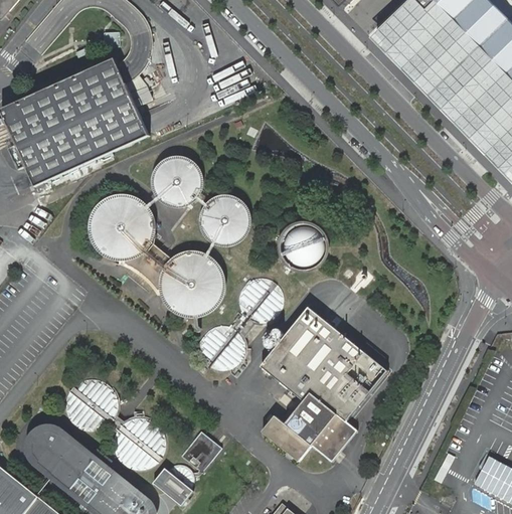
[(0,5),(4,8),(10,0),(0,0),(0,5)]
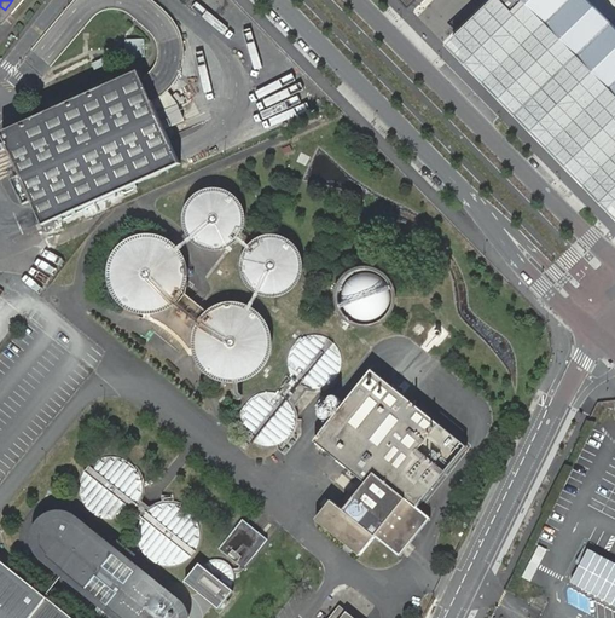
[(390,0),(405,15),(419,0),(390,0)]
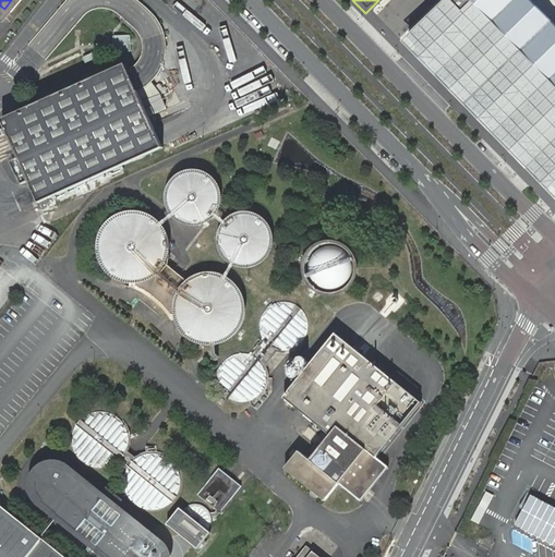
[(437,0),(405,35),(554,186),(554,24),(531,0),(437,0)]
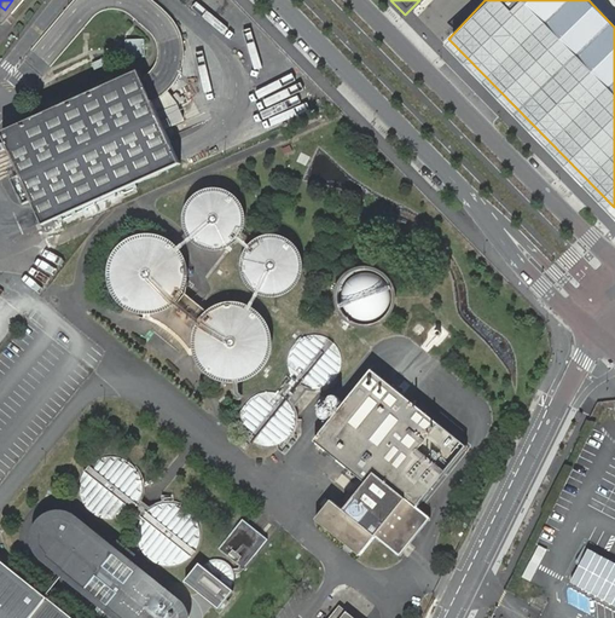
[(86,29),(86,51),(143,51),(143,36),(123,36),(123,29),(109,29),(86,29)]
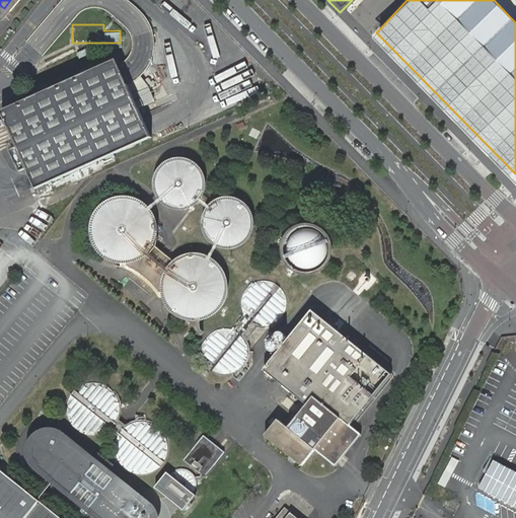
[(73,63),(93,56),(90,46),(75,52),(74,49),(69,50),(73,63)]
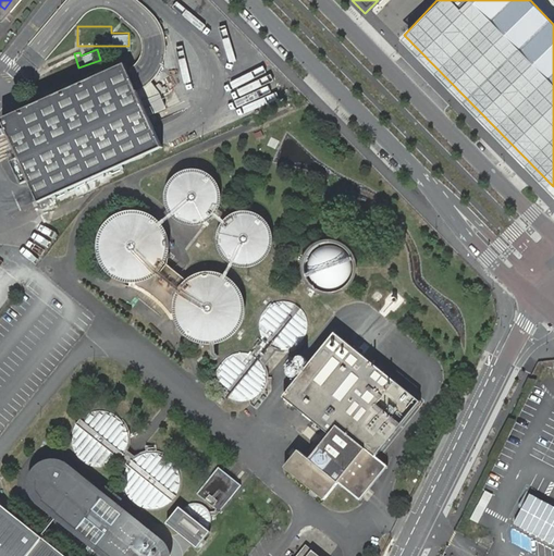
[(0,121),(36,201),(160,146),(135,90),(149,81),(159,65),(152,62),(137,57),(135,62),(130,66),(126,69),(125,69),(122,63),(0,119),(0,121)]
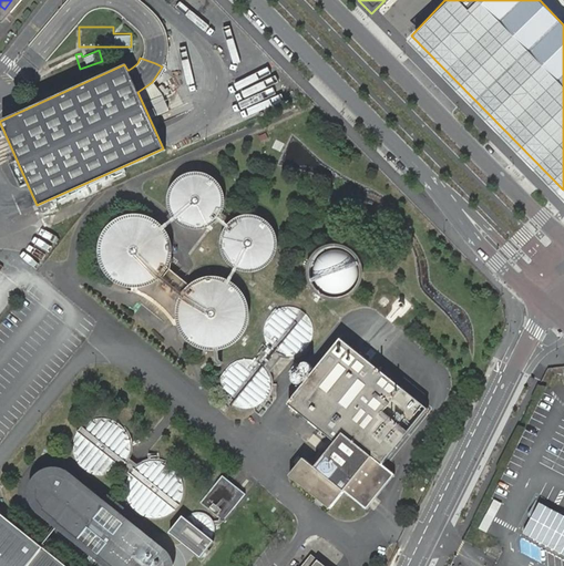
[(186,170),(177,174),(171,179),(166,188),(164,197),(165,206),(170,215),(175,222),(184,226),(194,227),(204,226),(212,220),(218,213),(223,204),(223,194),(219,184),(213,176),(205,171),(195,168),(186,170)]
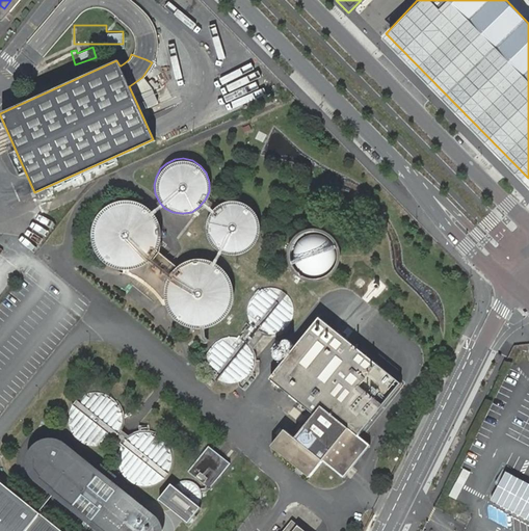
[(110,203),(107,205),(104,207),(101,210),(98,212),(96,216),(94,219),(93,223),(91,227),(90,231),(90,235),(90,239),(91,243),(93,246),(95,250),(97,254),(99,258),(102,260),(105,263),(108,265),(111,267),(115,268),(120,269),(124,269),(130,269),(135,268),(138,267),(142,266),(146,264),(149,261),(152,258),(154,255),(157,251),(158,248),(160,244),(160,240),(161,236),(161,233),(160,229),(159,224),(158,220),(156,217),(154,214),(152,211),(149,208),(146,205),(142,203),(138,202),(134,201),(130,200),(127,200),(123,200),(118,200),(114,201),(110,203)]
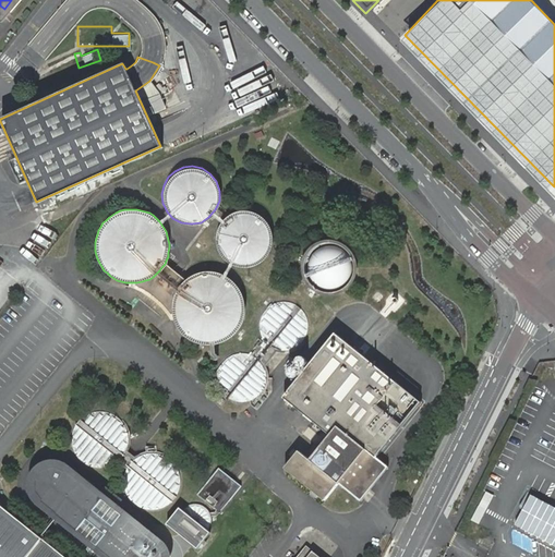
[(248,209),(241,209),(234,210),(229,214),(224,217),(219,222),(217,228),(215,234),(215,240),(216,246),(219,253),(222,257),(228,262),(233,265),(240,266),(246,266),(252,265),(258,262),(263,258),(267,253),(270,247),(272,242),(272,235),(270,229),(268,223),(264,218),(260,215),(254,212),(248,209)]
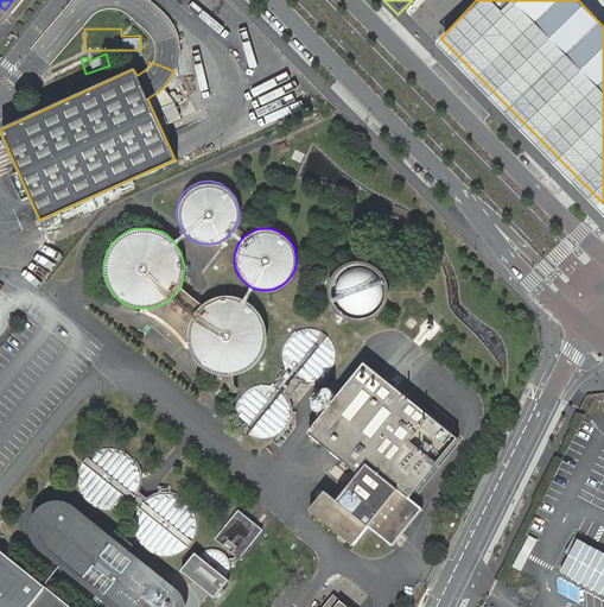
[(339,267),(337,271),(335,273),(332,277),(331,280),(330,284),(329,289),(329,292),(330,296),(331,299),(332,303),(335,307),(337,310),(339,313),(343,315),(347,316),(350,317),(354,318),(357,318),(362,318),(366,317),(369,316),(373,314),(376,311),(379,309),(381,305),(383,301),(385,297),(386,292),(386,289),(385,284),(383,279),(382,276),(380,272),(376,269),(373,266),(369,264),(364,263),(361,263),(356,261),(351,263),(348,264),(344,265),(339,267)]
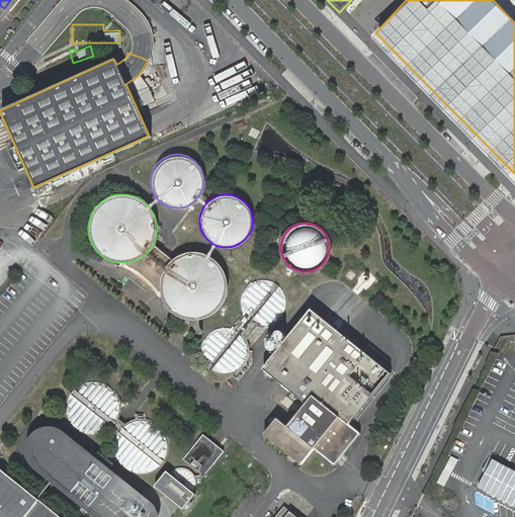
[(157,296),(159,295),(158,294),(158,290),(158,284),(160,276),(163,270),(164,268),(165,266),(166,264),(168,262),(169,261),(171,259),(172,258),(175,257),(177,255),(175,252),(171,256),(160,247),(159,249),(151,242),(150,245),(146,251),(140,257),(132,261),(126,262),(124,263),(120,262),(118,263),(118,265),(123,267),(131,271),(125,276),(142,289),(147,284),(152,289),(157,296)]
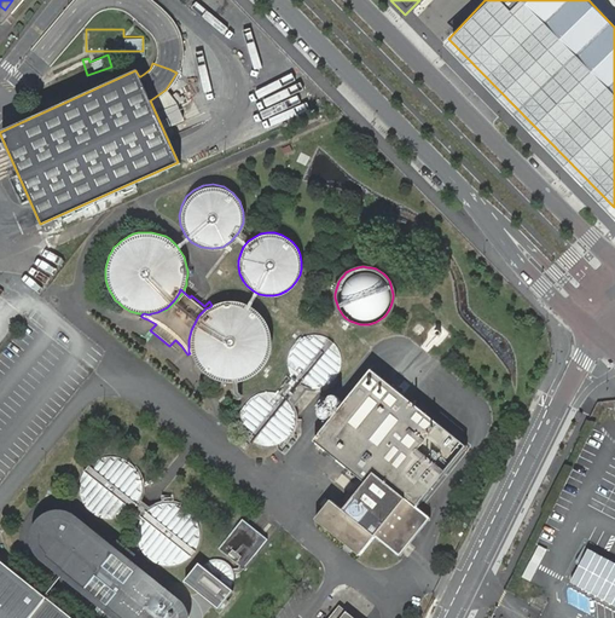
[(266,321),(264,317),(261,315),(259,311),(256,309),(253,307),(249,305),(245,304),(242,302),(238,301),(235,300),(231,300),(226,300),(222,301),(219,302),(215,304),(212,305),(209,307),(206,309),(204,310),(202,312),(201,313),(198,316),(197,318),(196,321),(195,323),(192,327),(191,330),(190,334),(190,338),(190,342),(190,346),(191,350),(192,353),(193,357),(195,361),(197,364),(199,367),(202,370),(204,373),(208,375),(212,377),(215,379),(219,380),(222,381),(226,382),(230,382),(235,382),(238,381),(242,381),(245,380),(249,377),(253,376),(256,374),(259,371),(261,368),(264,365),(266,362),(268,358),(270,354),(271,351),(271,347),(272,344),(272,340),(271,335),(271,331),(270,328),(268,324),(266,321)]
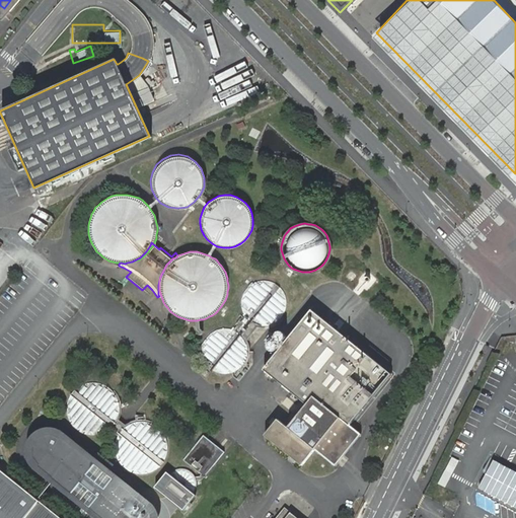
[(304,403),(311,395),(347,424),(388,373),(308,309),(261,369),(304,403)]
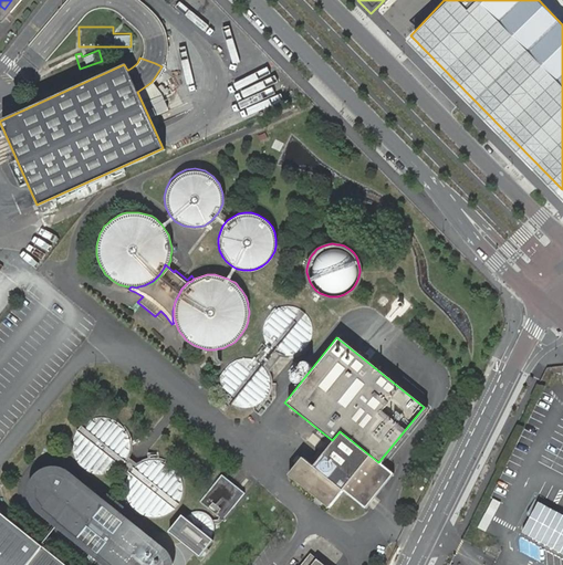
[(98,409),(65,442),(102,479),(122,458),(135,445),(98,409)]
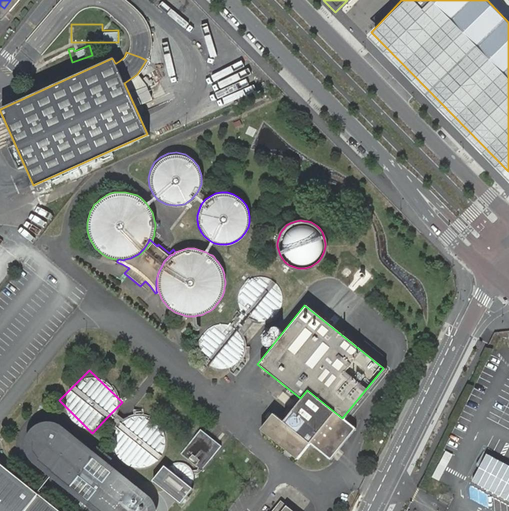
[(283,448),(289,453),(295,458),(308,443),(328,459),(353,427),(342,418),(307,390),(300,398),(282,421),(279,419),(271,412),(258,428),(283,448)]
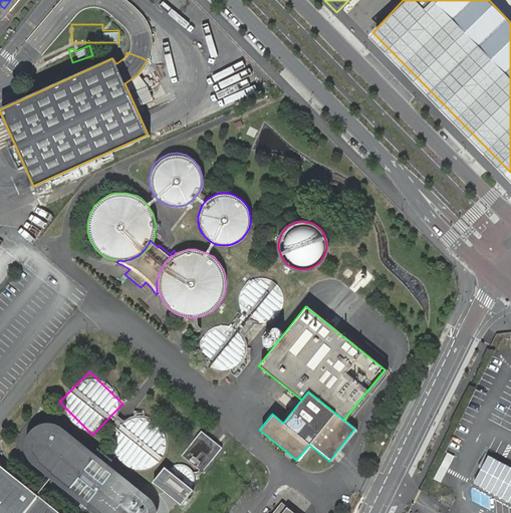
[(137,462),(140,469),(156,461),(153,454),(140,447),(151,442),(154,447),(156,443),(161,440),(154,424),(137,415),(120,422),(113,436),(115,439),(135,449),(126,452),(130,459),(137,462)]
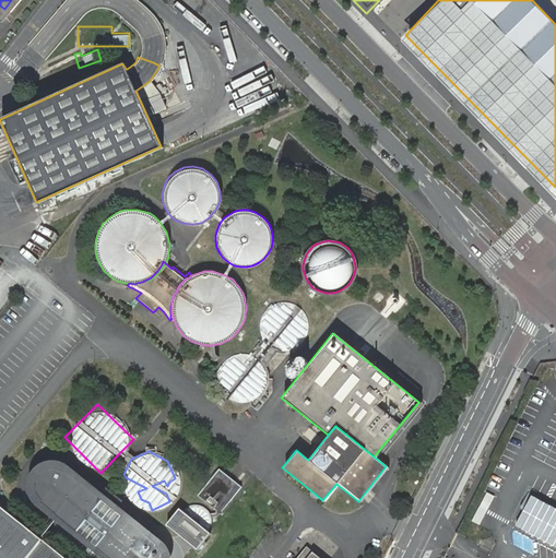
[(153,542),(151,541),(61,469),(58,466),(52,465),(46,465),(43,467),(38,470),(34,474),(32,478),(32,483),(32,488),(34,494),(36,497),(38,500),(111,557),(160,557),(160,553),(158,549),(157,546),(155,544),(153,542)]
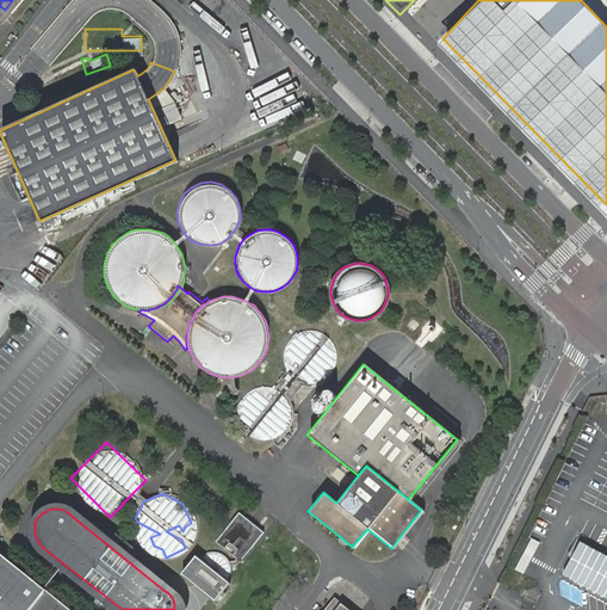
[(236,512),(214,540),(237,560),(260,531),(236,512)]
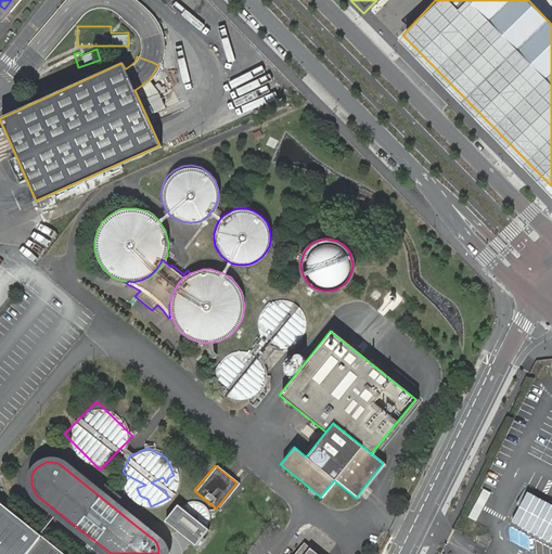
[(551,504),(525,491),(509,520),(551,543),(551,504)]
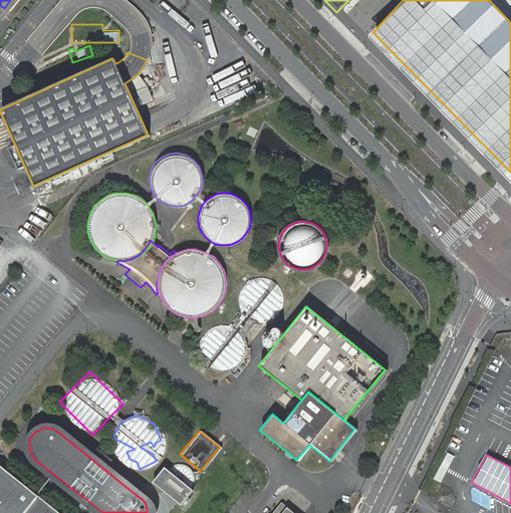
[(58,512),(0,465),(0,512),(58,512)]
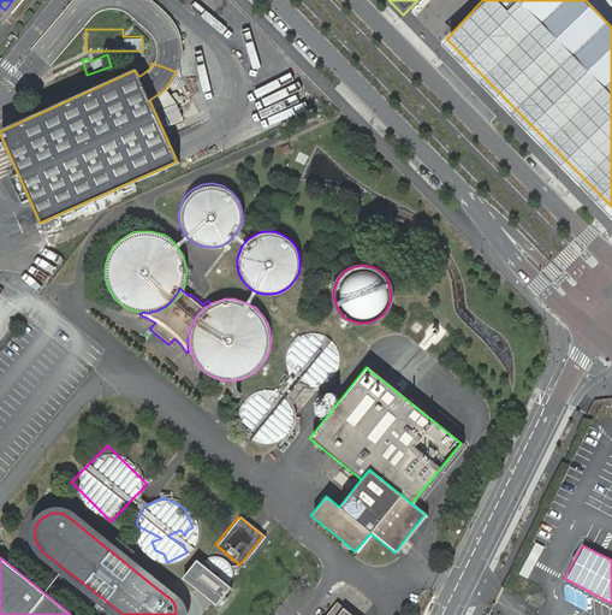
[(229,586),(195,560),(182,577),(214,603),(229,586)]
